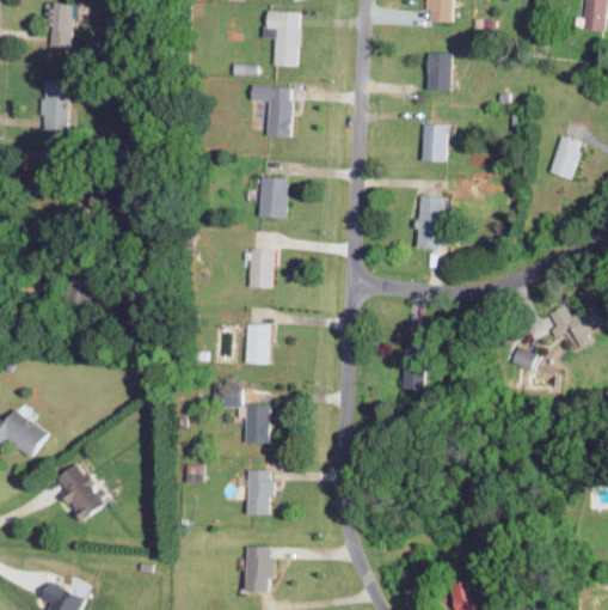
[(453,23),(454,0),(427,0),(427,12),(431,12),(431,22),(453,23)]
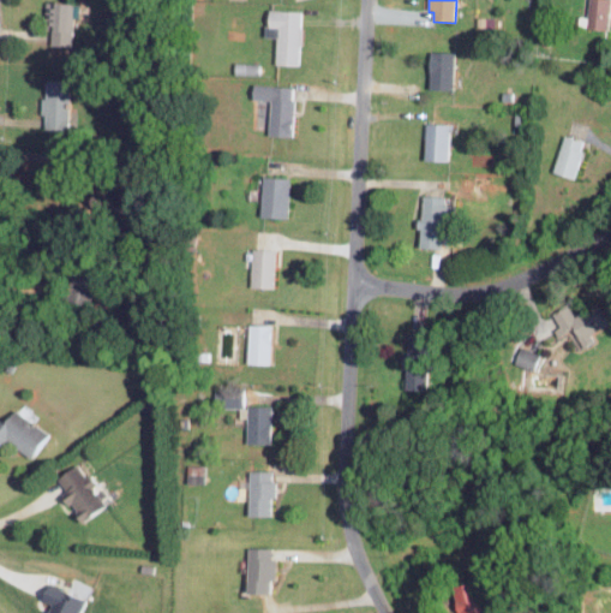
[(589,0),(588,30),(609,31),(609,0),(589,0)]
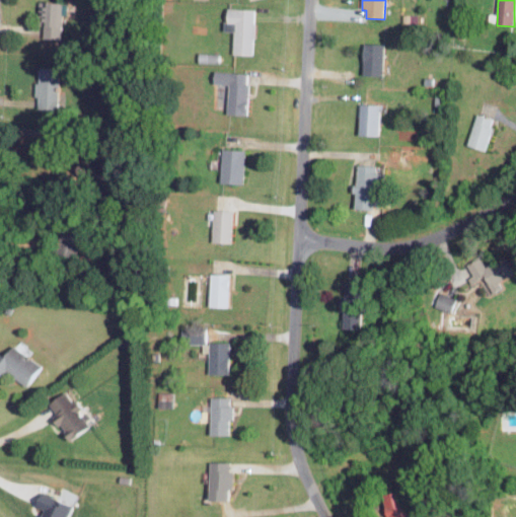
[(41,38),(61,39),(62,4),(42,3),(41,38)]
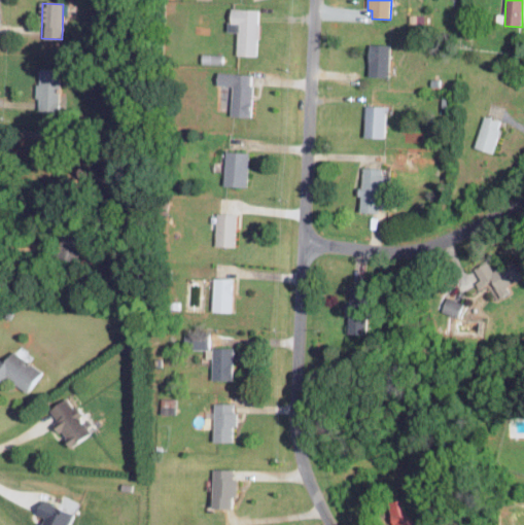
[(237,57),(256,58),(257,10),(229,10),(229,32),(237,32),(237,57)]
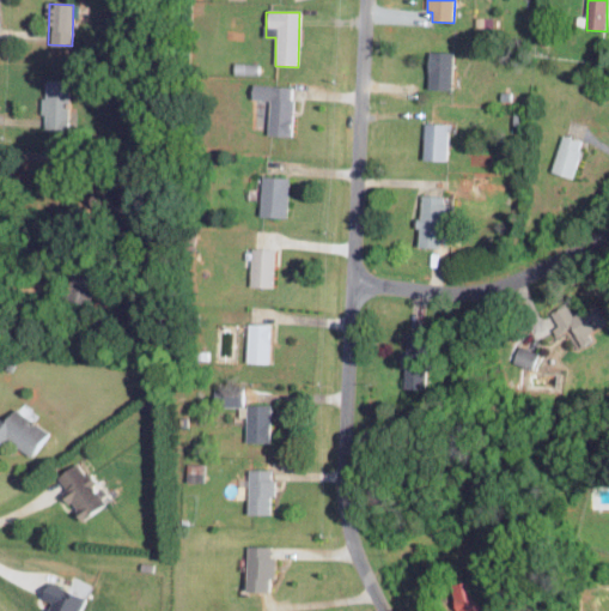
[(427,90),(452,91),(454,54),(428,53),(427,90)]
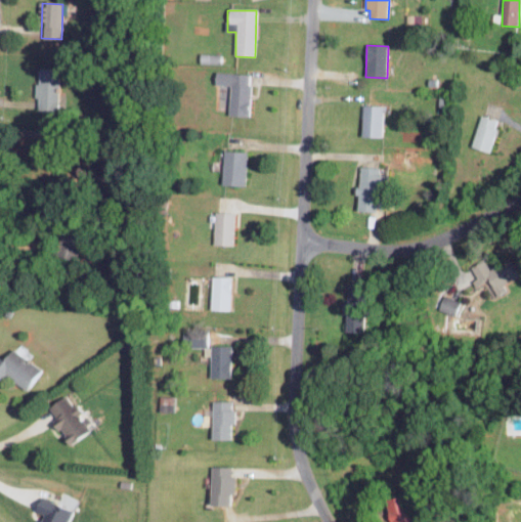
[(248,118),(252,76),(217,73),(216,86),(231,87),(229,117),(248,118)]
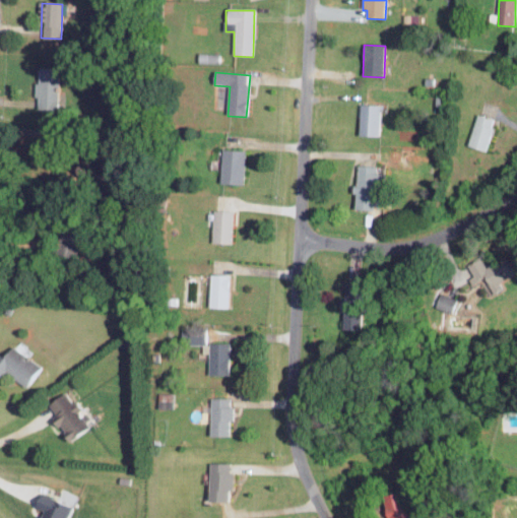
[(38,81),(36,110),(57,111),(58,82),(38,81)]
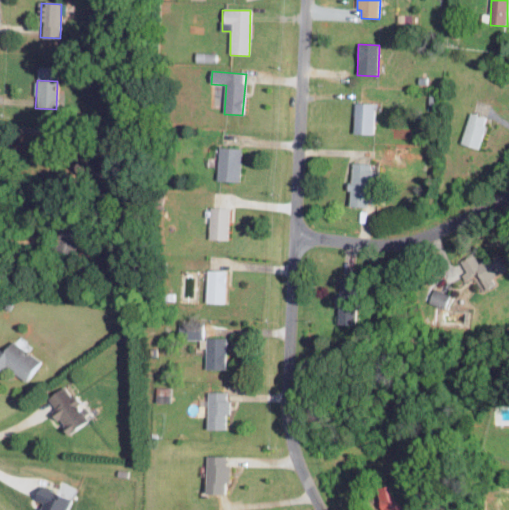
[(374,135),(375,104),(354,104),(354,135),(374,135)]
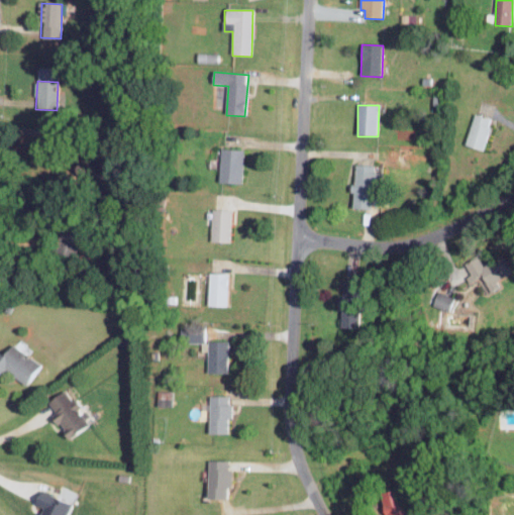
[(484,150),(493,120),(477,114),(467,145),(484,150)]
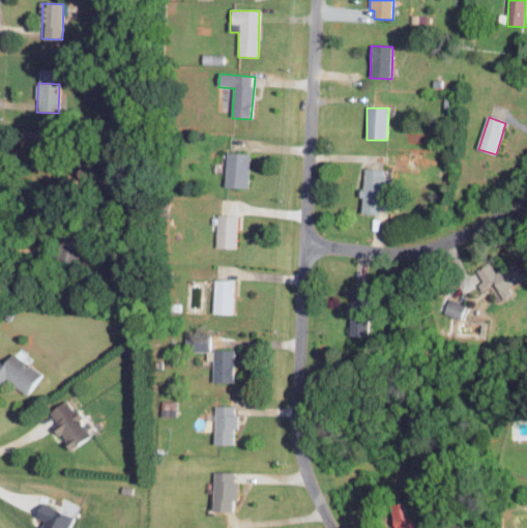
[(249,188),(249,154),(226,153),(226,188),(249,188)]
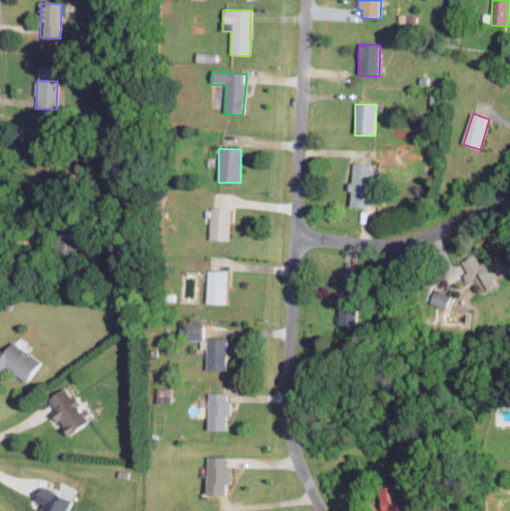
[(350,207),(370,208),(372,164),(352,163),(350,207)]
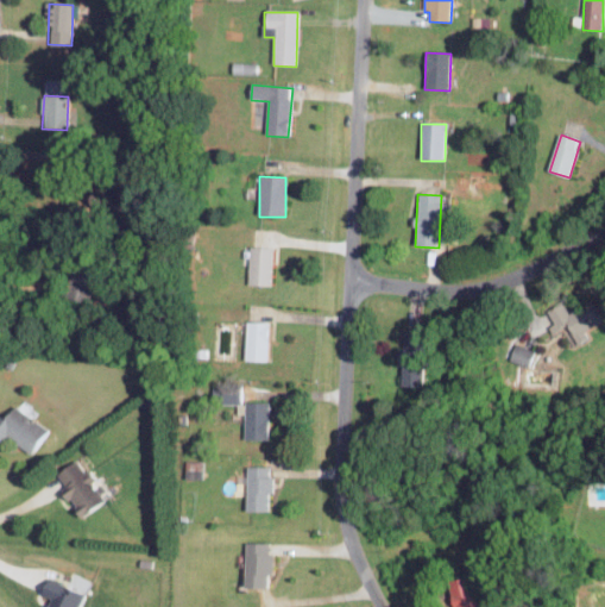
[(250,287),(271,287),(272,249),(251,249),(250,287)]
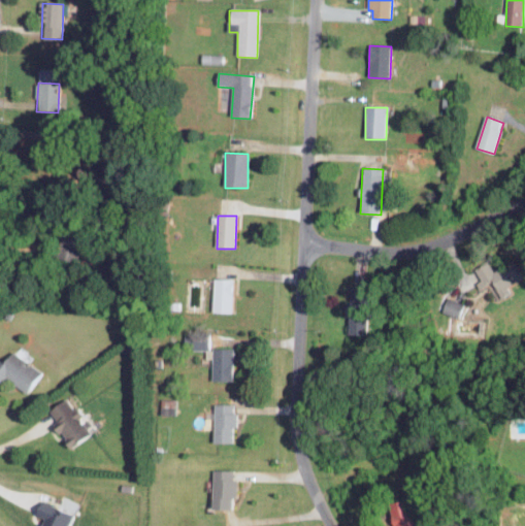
[(477,272),(484,290),(493,285),(500,299),(516,293),(502,261),(477,272)]
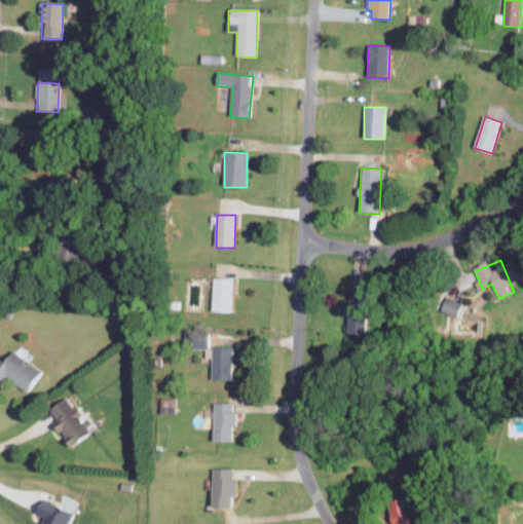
[(212,312),(231,312),(231,279),(213,279),(212,312)]
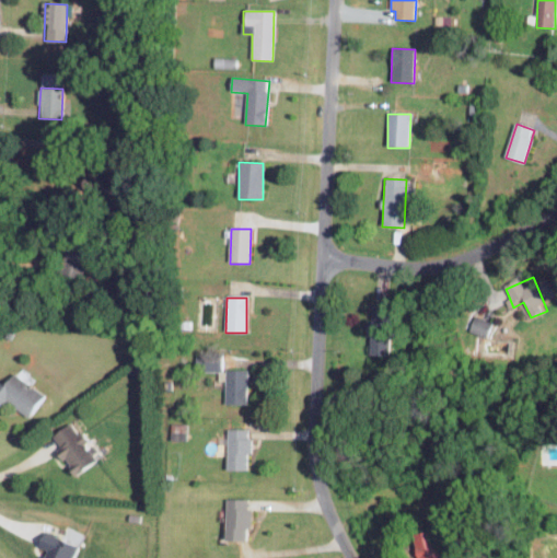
[(486,338),(492,324),(477,316),(470,330),(486,338)]
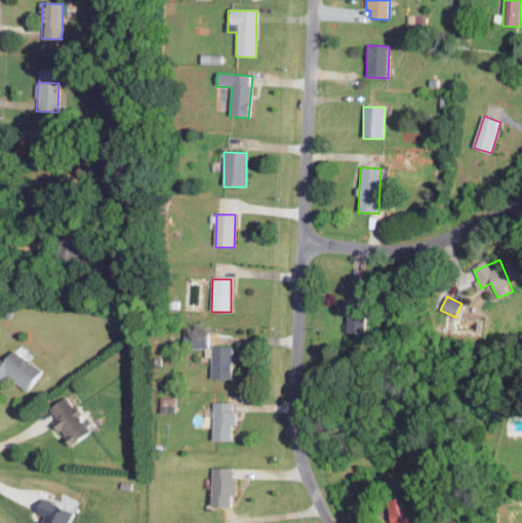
[(231,379),(231,362),(236,362),(236,348),(213,347),(213,379),(231,379)]
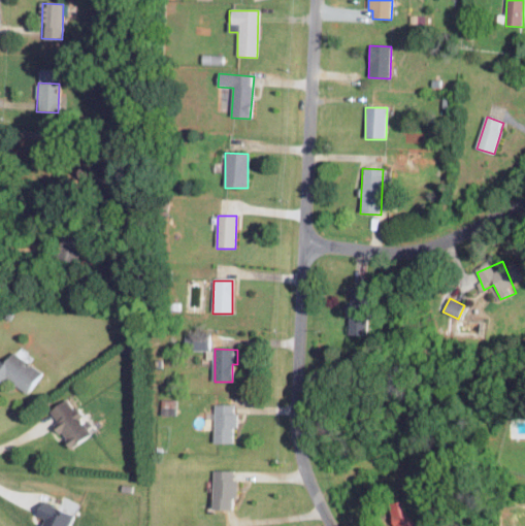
[(42,373),(10,353),(0,368),(0,374),(30,394),(42,373)]
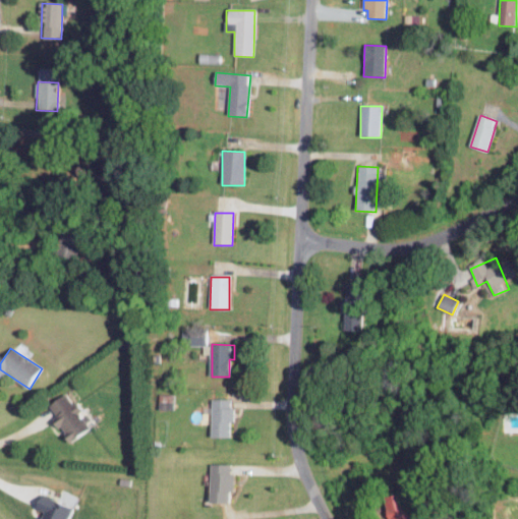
[(88,431),(80,414),(78,415),(69,395),(49,403),(57,421),(56,421),(65,442),(88,431)]
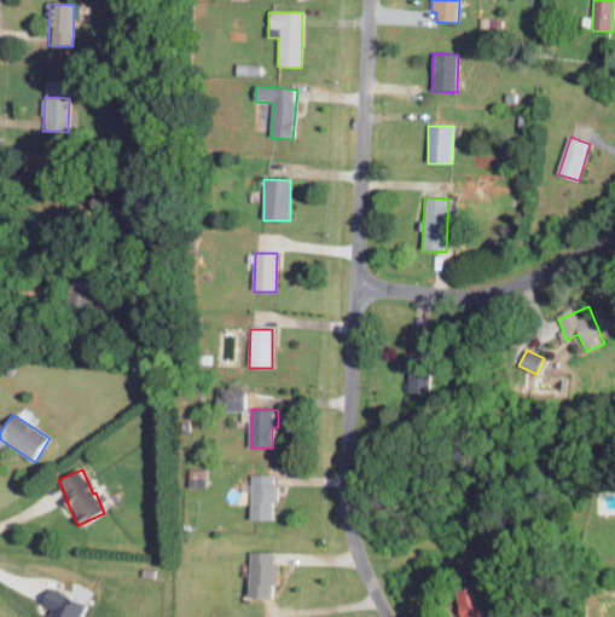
[(273,522),(273,503),(277,503),(277,476),(253,476),(251,522),(273,522)]
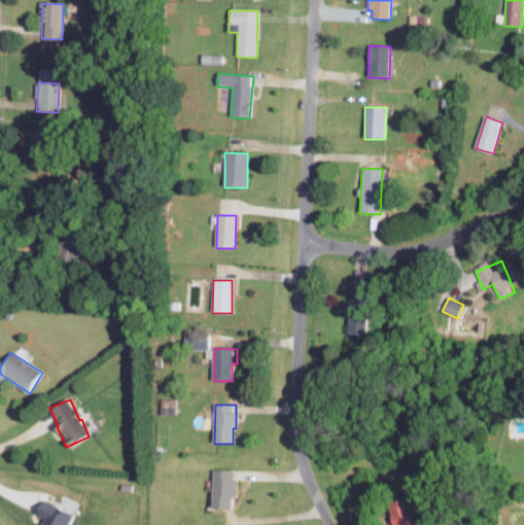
[(233,471),(213,470),(212,511),(231,511),(232,499),(236,499),(237,479),(233,479),(233,471)]
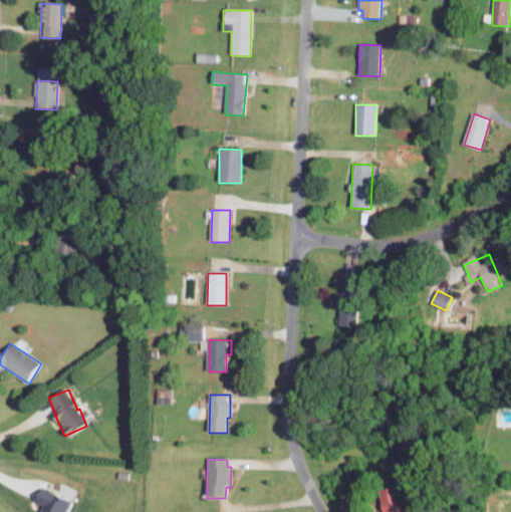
[(44,506),(41,511),(66,511),(70,503),(39,489),(33,501),(44,506)]
